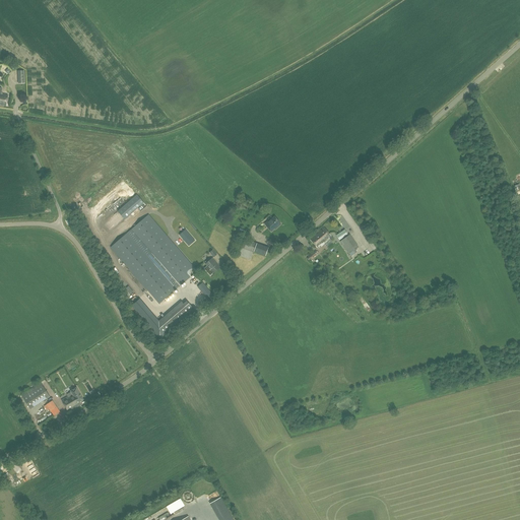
[(148,215),(132,230),(181,286),(197,271),(148,215)]
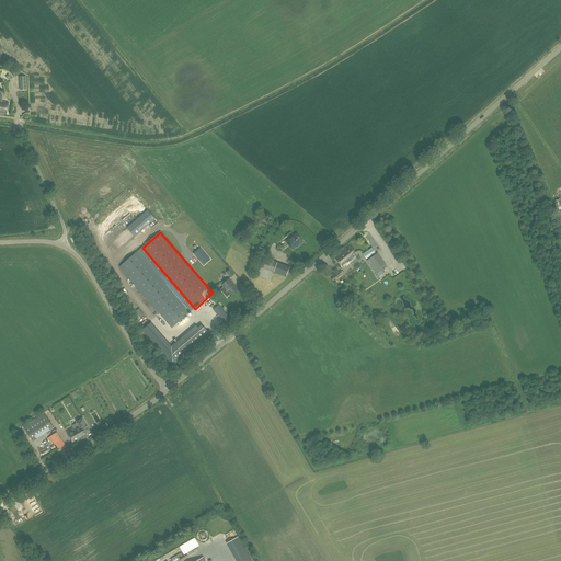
[(293,237),(286,242),(293,250),(297,247),(304,241),(297,235),(293,237)]
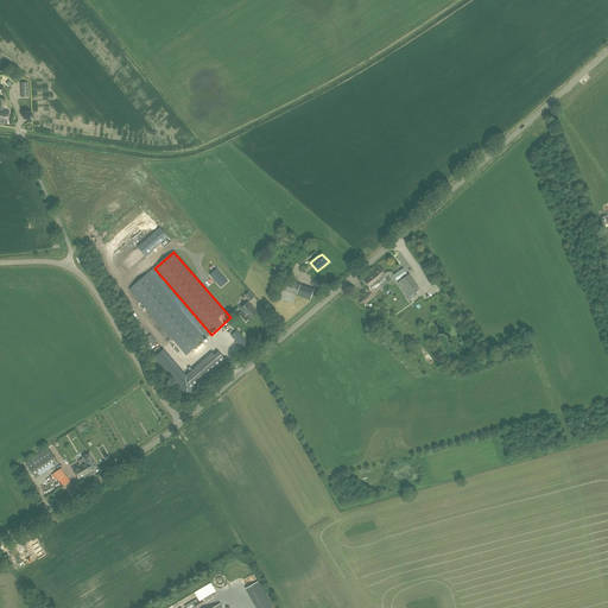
[(380,266),(363,280),(372,290),(374,287),(375,287),(377,289),(380,285),(379,285),(386,279),(386,278),(388,276),(380,266)]
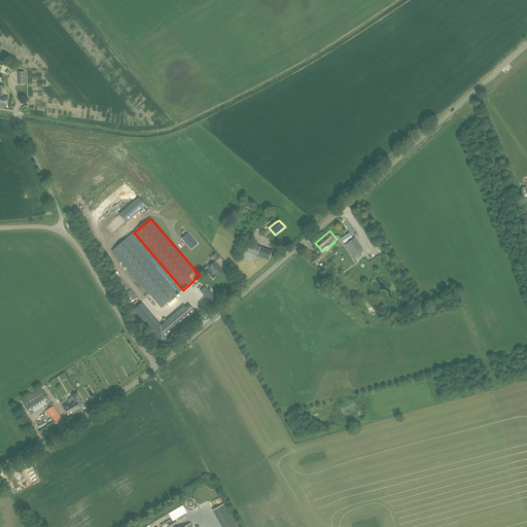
[(191,249),(198,244),(188,233),(182,238),(191,249)]
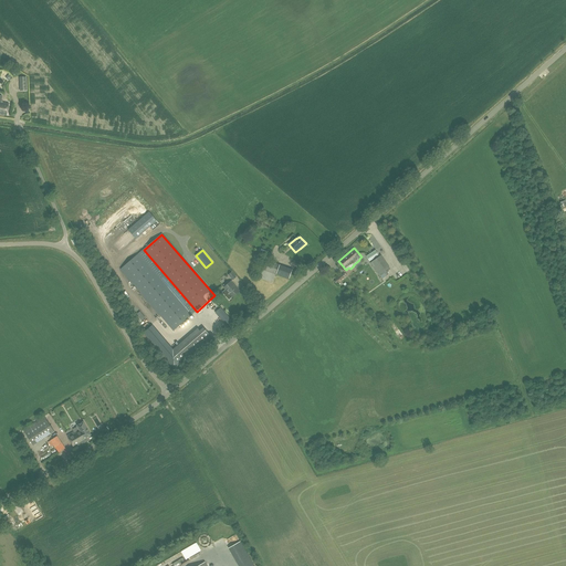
[(376,250),(366,257),(369,262),(379,255),(376,250)]
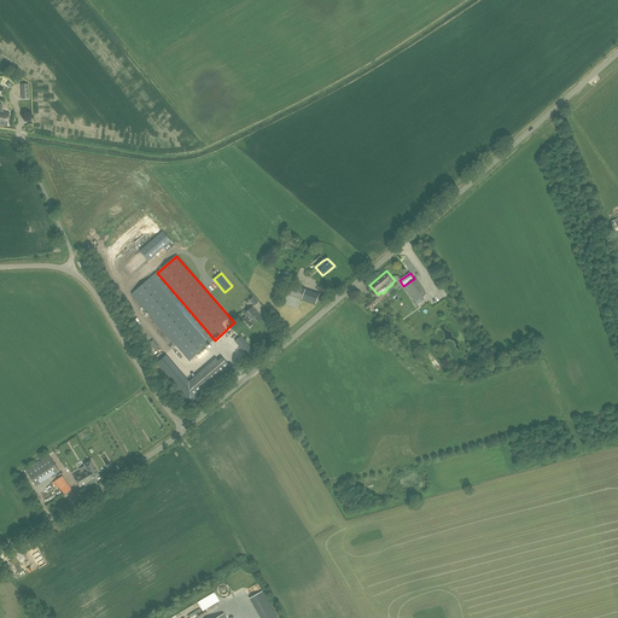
[(152,277),(133,295),(190,361),(210,344),(152,277)]
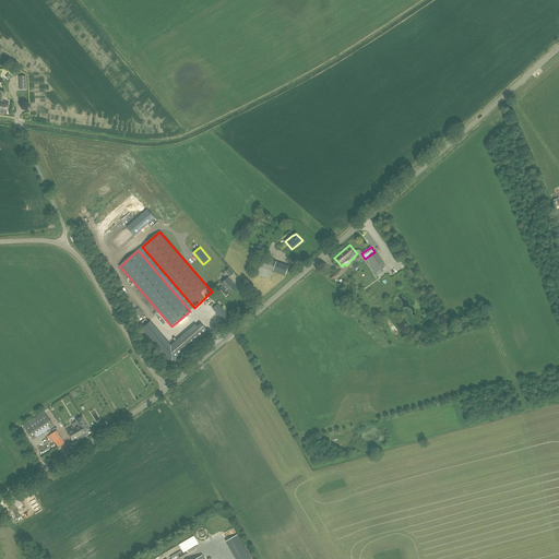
[(366,260),(376,273),(384,266),(375,253),(366,260)]
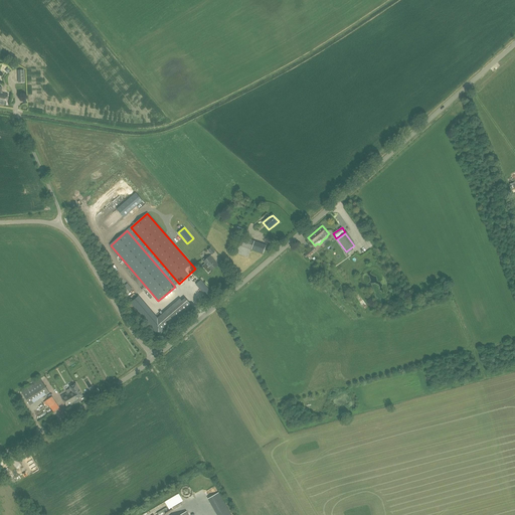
[(248,256),(253,240),(242,236),(236,253),(248,256)]
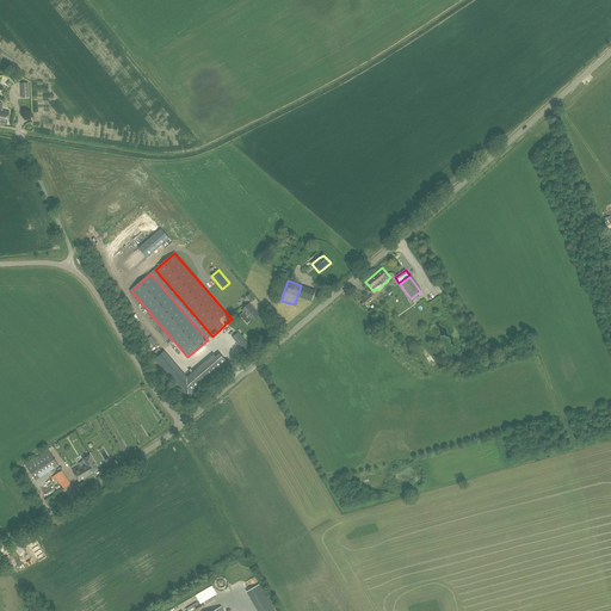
[(364,307),(372,300),(369,296),(360,303),(364,307)]
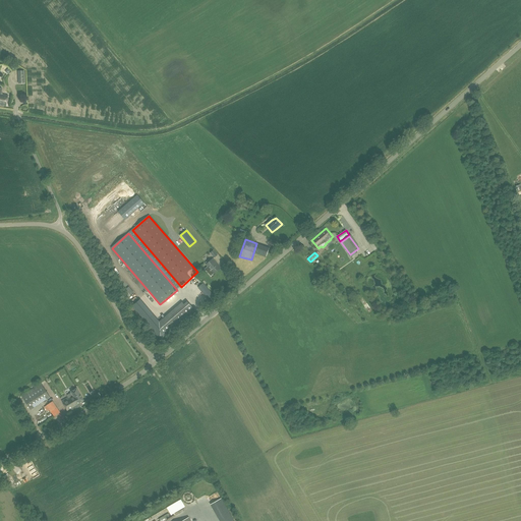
[(208,267),(206,269),(209,273),(211,270),(214,273),(214,274),(221,268),(213,258),(211,261),(208,264),(207,265),(208,267)]
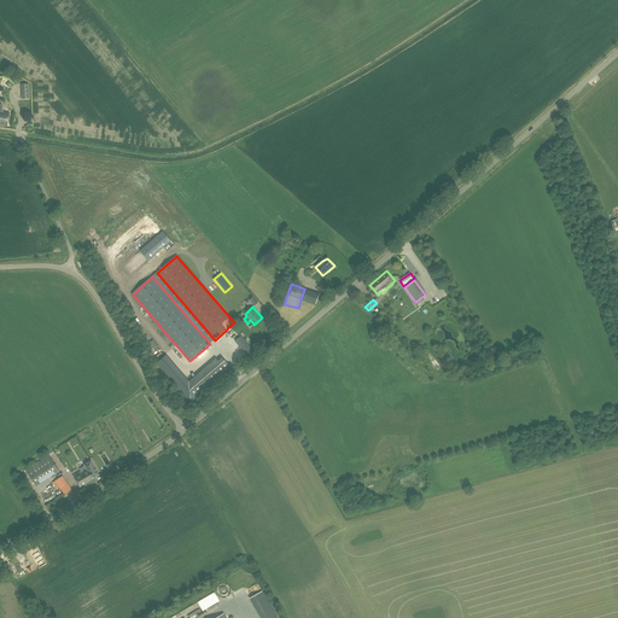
[(147,342),(144,344),(152,353),(155,350),(147,342)]
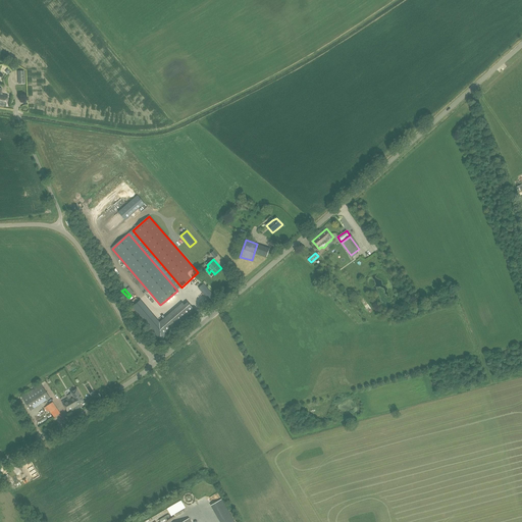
[(153,315),(145,321),(161,341),(193,314),(185,305),(183,303),(160,322),(153,315)]
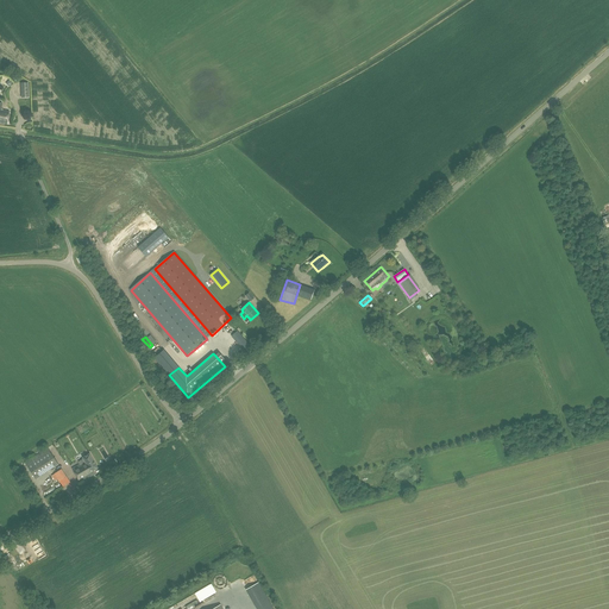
[(25,463),(37,479),(60,464),(48,447),(25,463)]
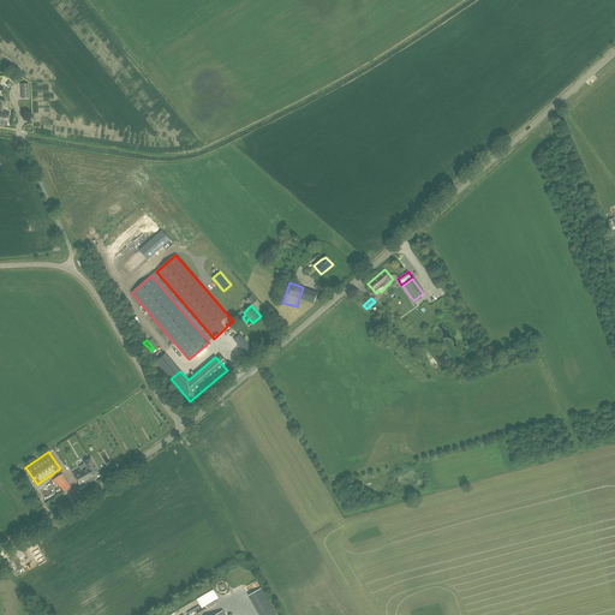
[(90,482),(91,482),(96,479),(94,476),(100,473),(91,459),(84,463),(84,464),(79,467),(81,470),(73,473),(78,483),(81,488),(90,482)]
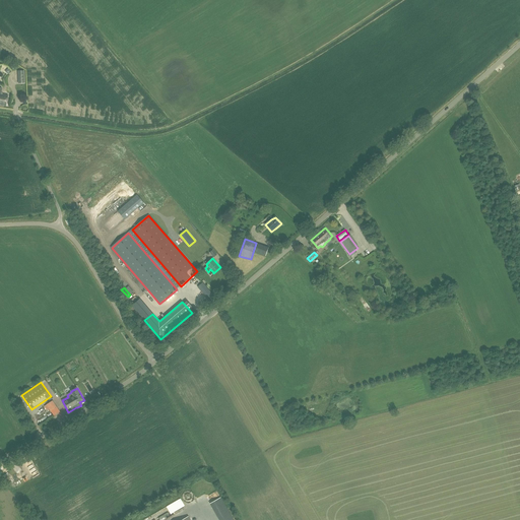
[(60,412),(53,400),(47,404),(55,415),(60,412)]
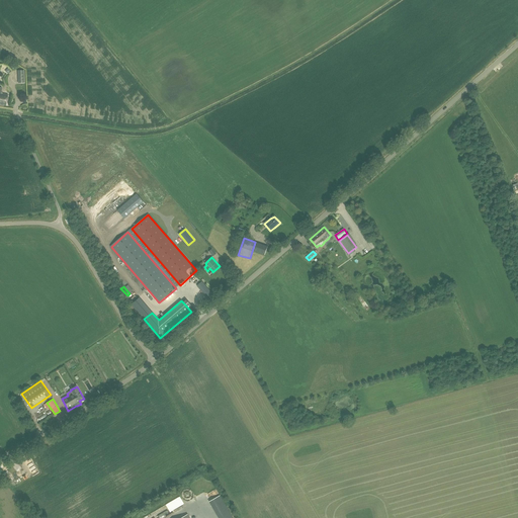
[(233,517),(221,496),(209,502),(219,517),(233,517)]
